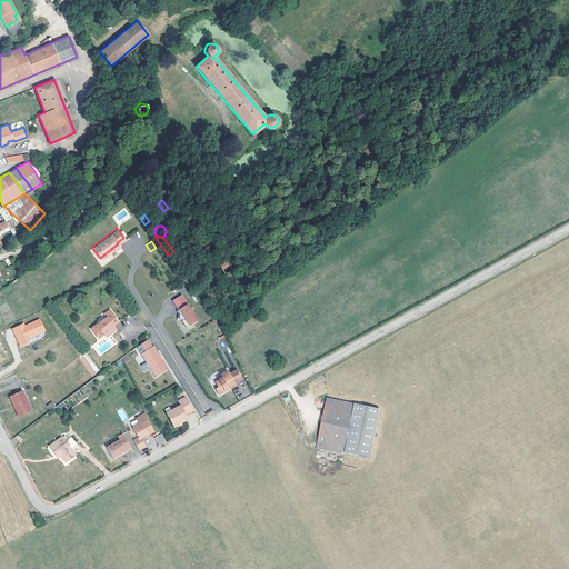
[(195,279),(188,283),(196,295),(199,299),(203,296),(206,295),(195,279)]
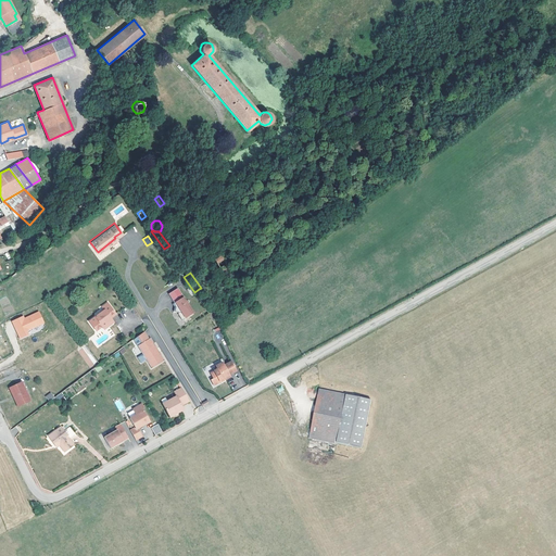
[(178,289),(169,294),(174,302),(175,303),(174,305),(173,310),(178,311),(182,312),(185,316),(191,312),(187,305),(188,303),(188,300),(185,299),(178,289)]
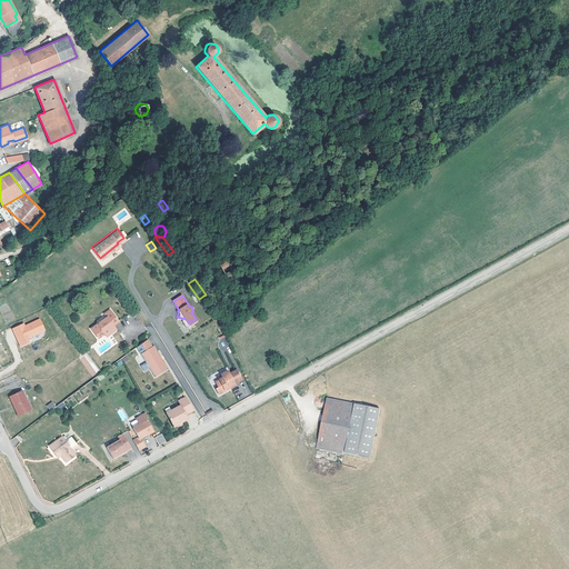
[(98,337),(103,332),(109,329),(108,327),(112,323),(118,320),(109,308),(103,312),(106,316),(90,328),(98,337)]
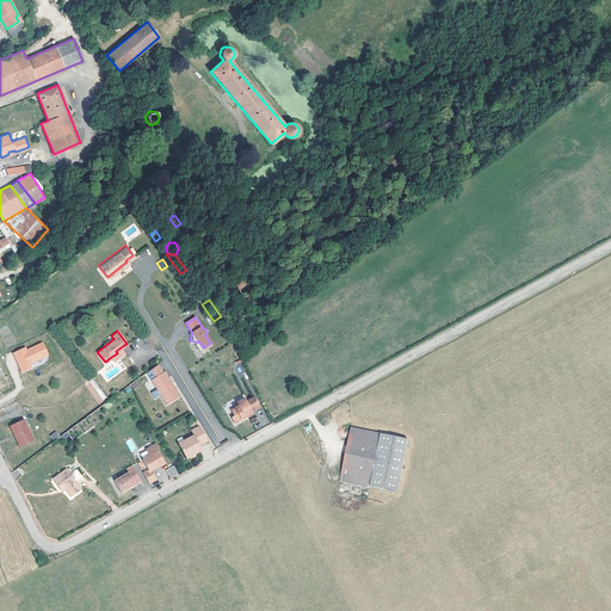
[(13,352),(22,372),(35,368),(32,363),(49,356),(43,341),(26,349),(26,347),(13,352)]
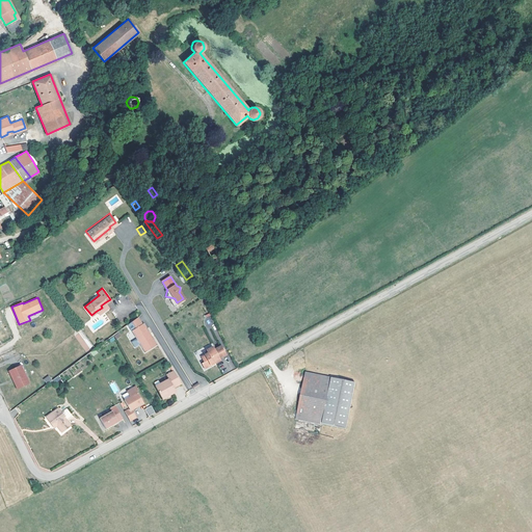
[(102,308),(97,311),(99,313),(108,307),(105,302),(101,306),(102,308)]
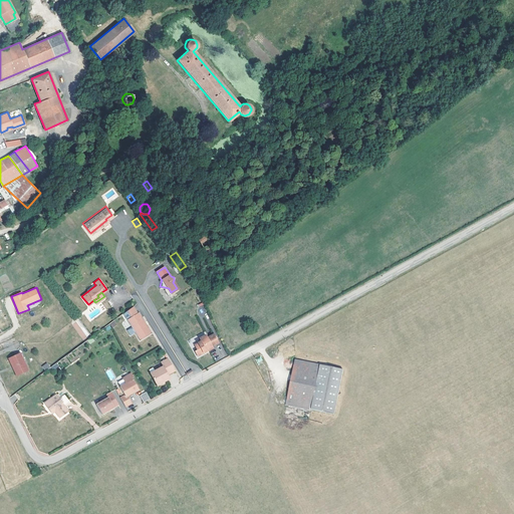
[(122,312),(127,319),(138,312),(133,304),(122,312)]
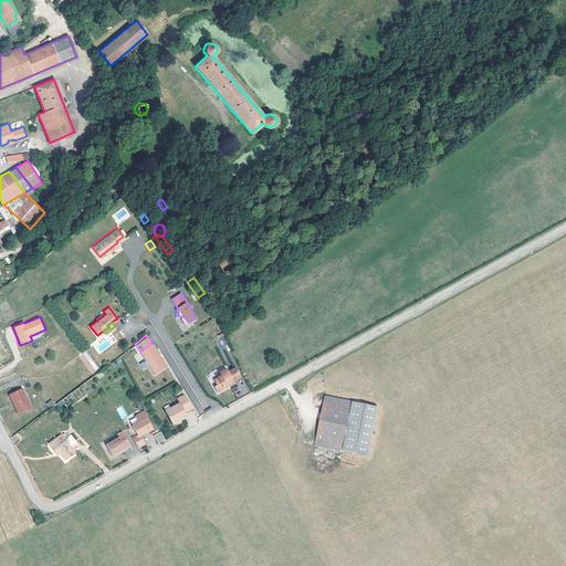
[(152,344),(140,352),(145,358),(148,365),(154,373),(167,365),(153,344),(152,344)]
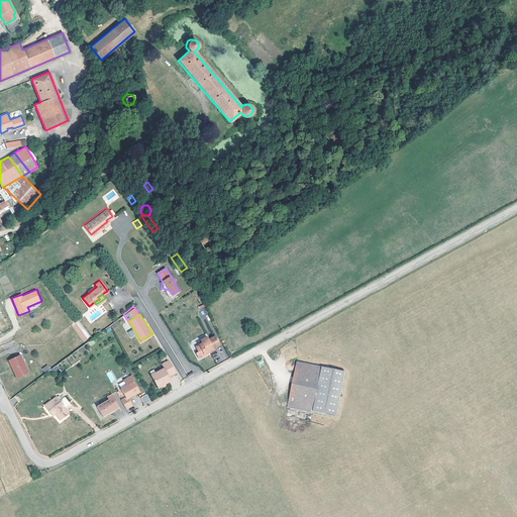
[(135,333),(132,327),(127,330),(130,336),(135,333)]
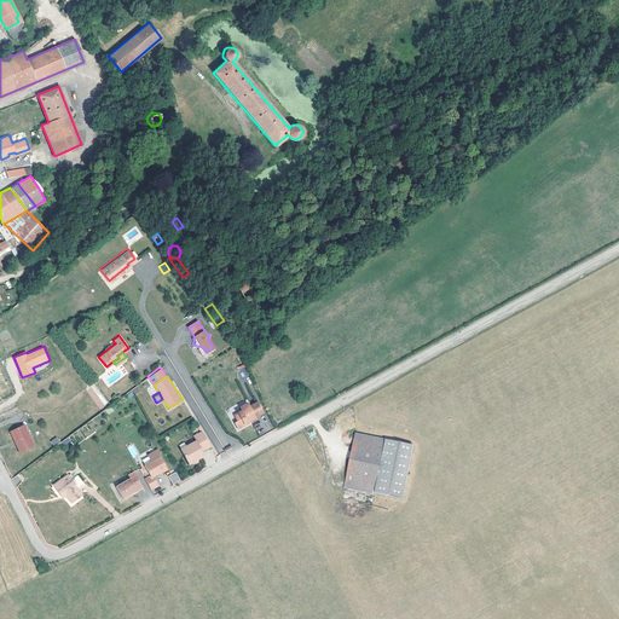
[(255,415),(264,411),(259,400),(250,404),(249,401),(242,405),(243,408),(235,412),(238,418),(235,420),(238,426),(256,417),(255,415)]
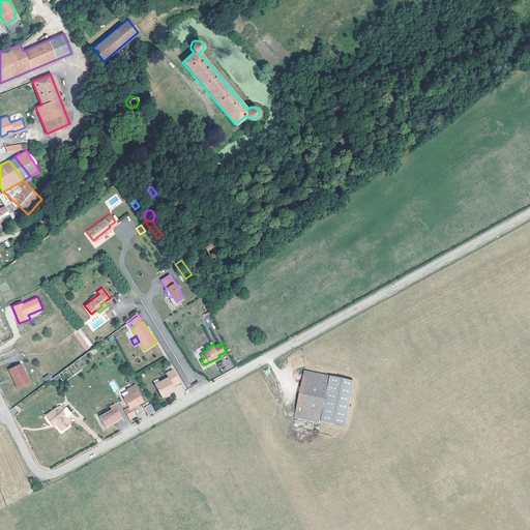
[(28,381),(22,367),(21,364),(20,363),(10,367),(16,379),(13,380),(17,386),(28,381)]
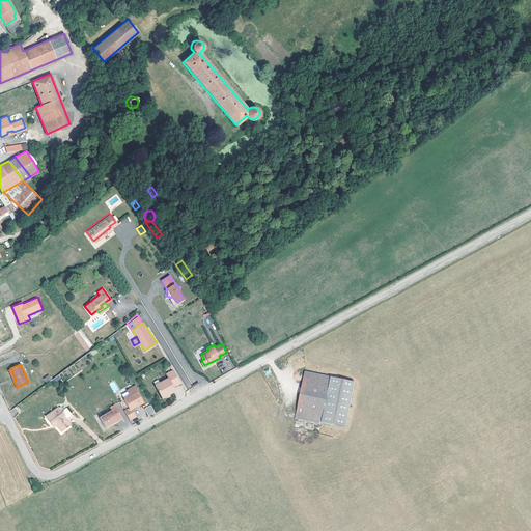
[(179,381),(172,368),(165,372),(167,376),(154,384),(161,396),(166,393),(169,391),(169,392),(174,389),(172,385),(179,381)]
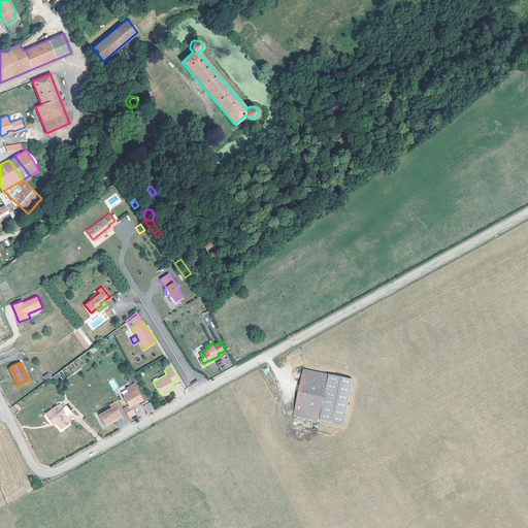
[(356,378),(304,367),(293,417),(344,428),(356,378)]
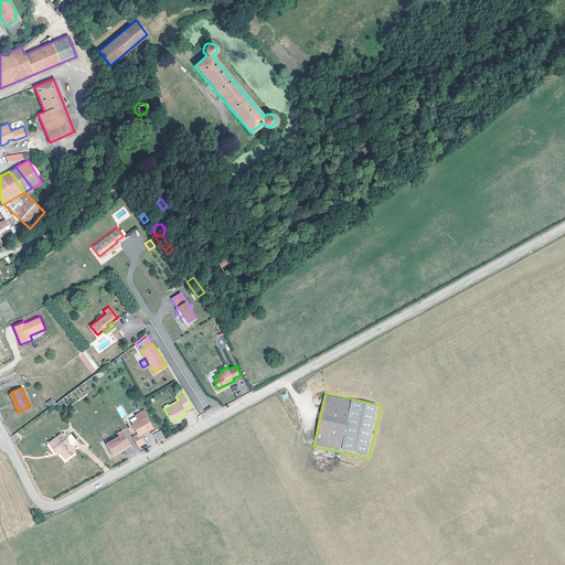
[(51,397),(45,402),(50,406),(55,403),(51,397)]
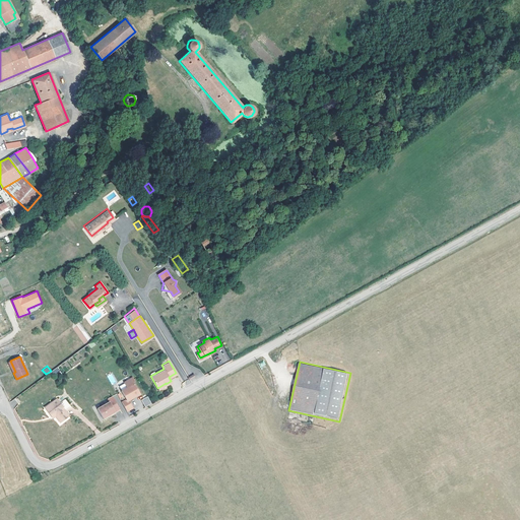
[(126,398),(121,400),(127,409),(133,406),(128,399),(139,392),(133,382),(134,379),(132,376),(123,381),(126,386),(121,389),(126,398)]
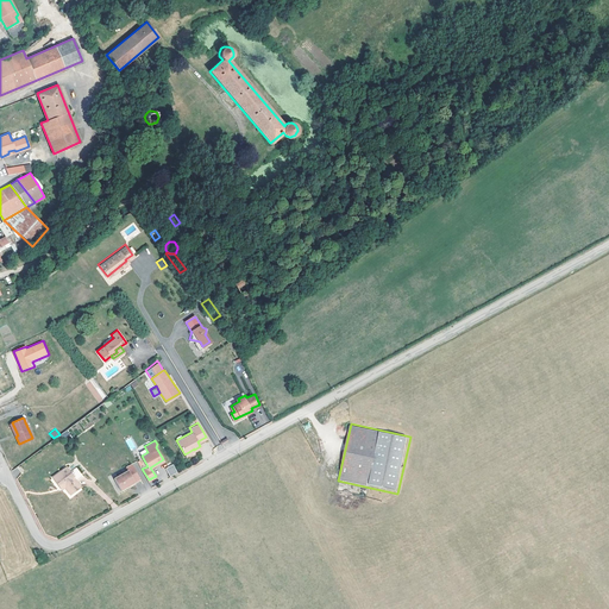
[(127,469),(113,477),(120,489),(140,478),(131,463),(125,465),(127,469)]
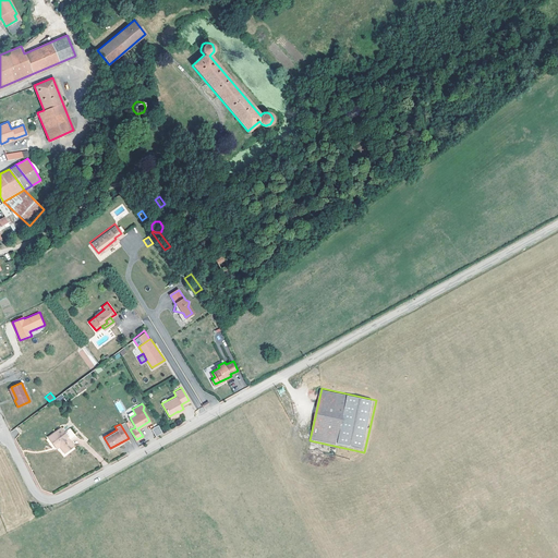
[(159,425),(152,428),(156,437),(164,434),(159,425)]
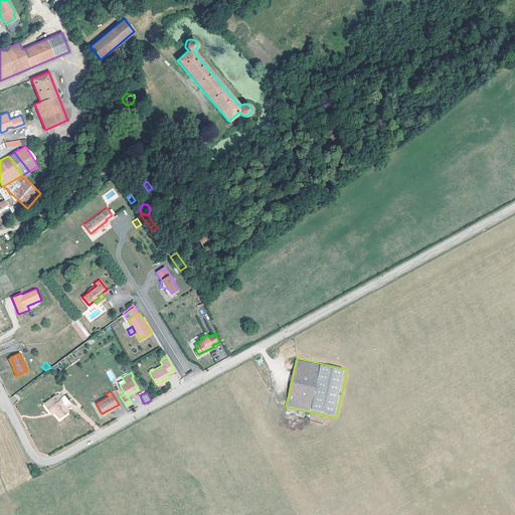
[(44,402),(50,410),(53,408),(54,410),(59,416),(67,410),(55,394),(44,402)]
